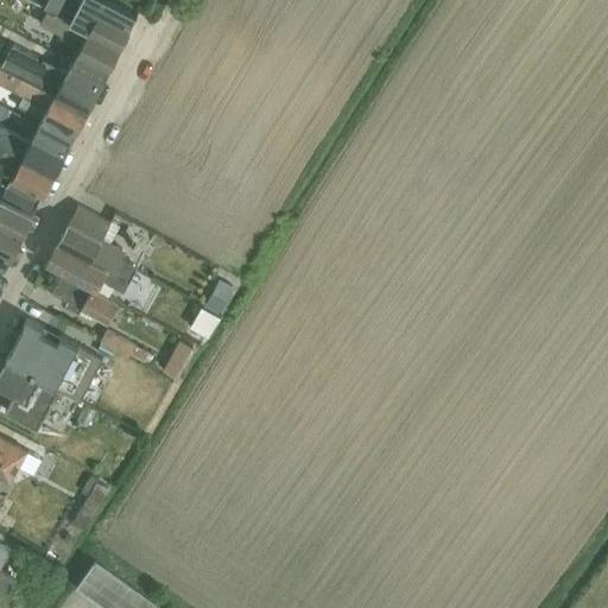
[(49,8),(121,45),(138,14),(111,0),(48,0),(45,6),(49,8)]
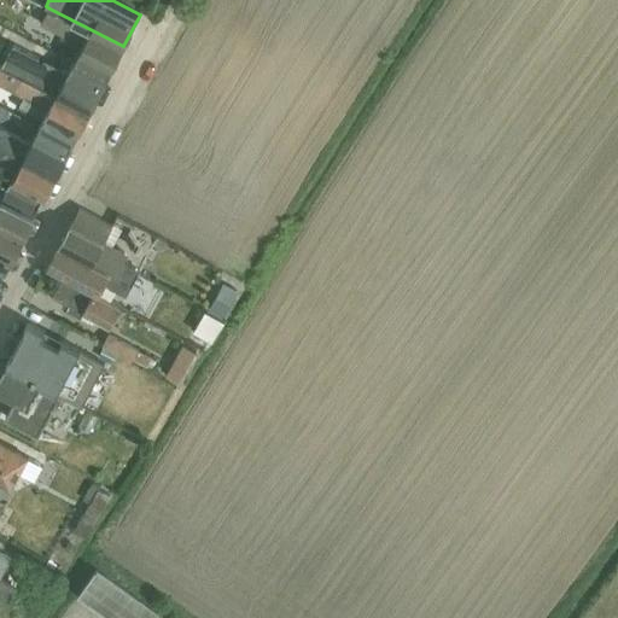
[(75,62),(106,77),(123,46),(50,9),(42,24),(83,45),(75,62)]
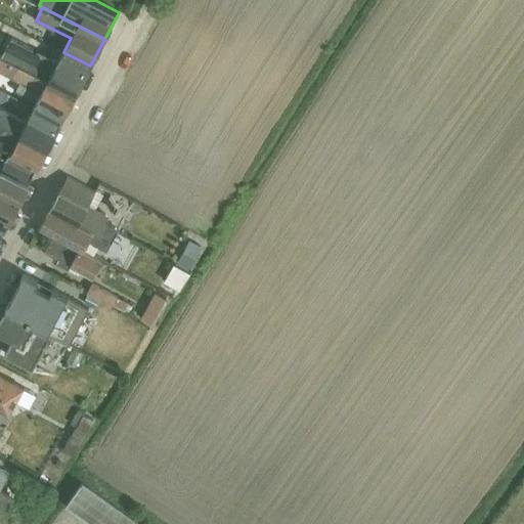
[(3,56),(76,93),(90,66),(63,52),(59,61),(39,51),(37,55),(33,53),(34,49),(12,39),(3,56)]
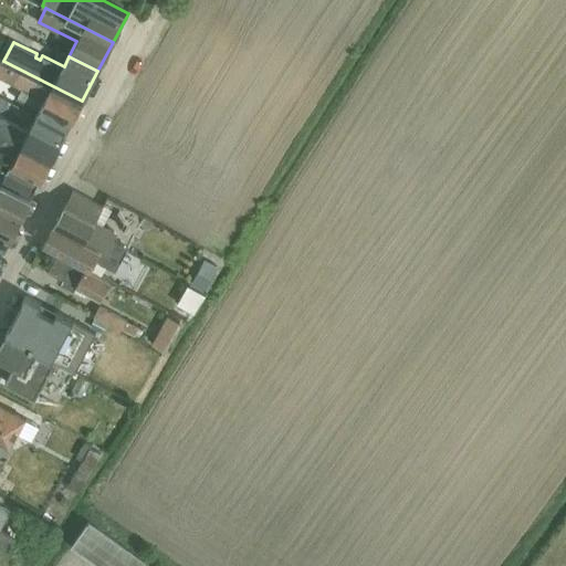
[(38,115),(66,130),(82,101),(3,61),(0,60),(0,76),(22,88),(18,98),(41,111),(38,115)]
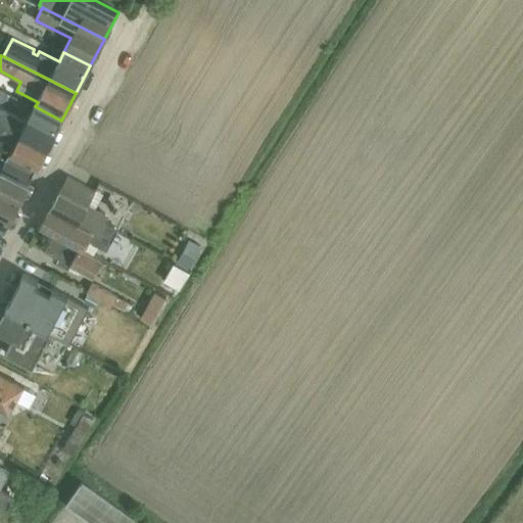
[(0,123),(47,148),(61,121),(35,106),(27,122),(0,107),(0,123)]
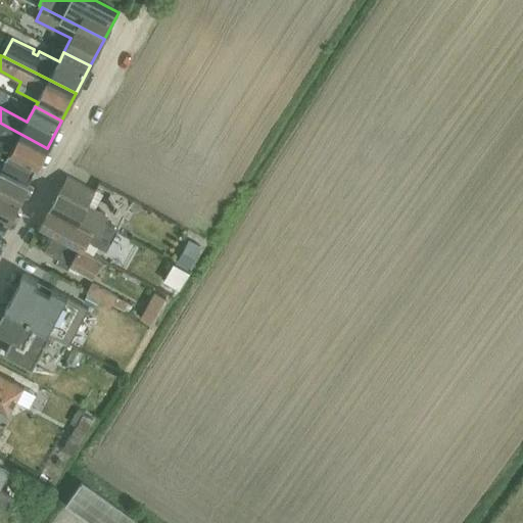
[(6,160),(34,174),(47,148),(0,123),(0,144),(3,146),(5,141),(14,145),(6,160)]
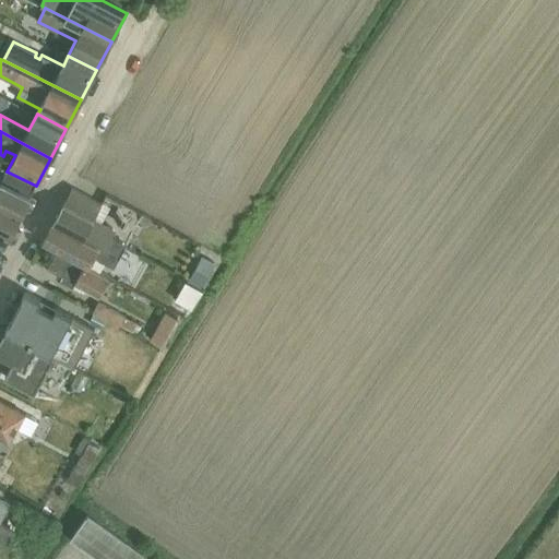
[(0,204),(21,215),(36,186),(7,171),(0,185),(0,204)]
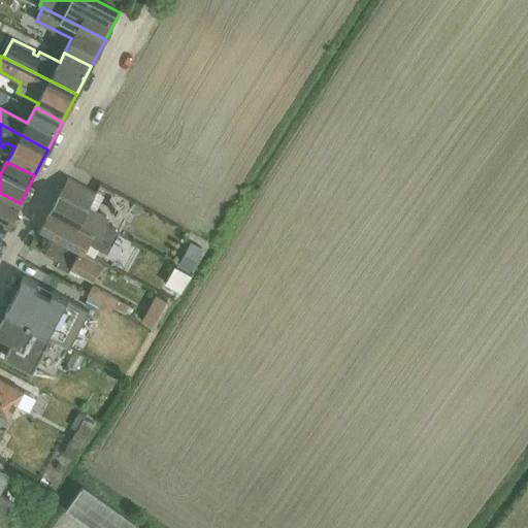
[(51,209),(113,244),(120,232),(106,225),(111,218),(97,210),(104,197),(68,177),(51,209)]
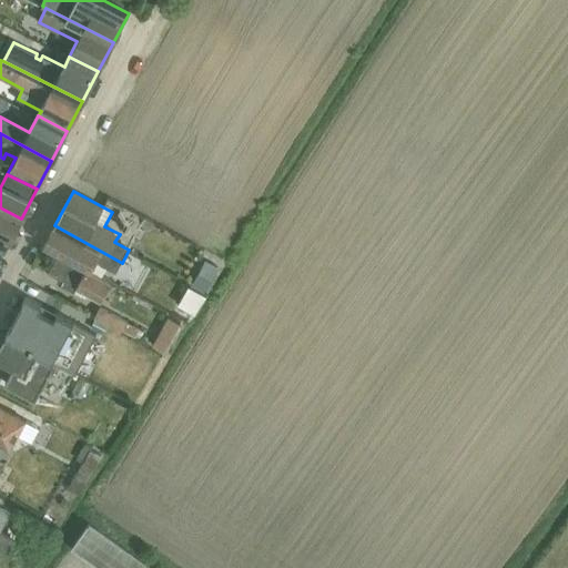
[(0,244),(6,249),(21,219),(0,208),(0,244)]
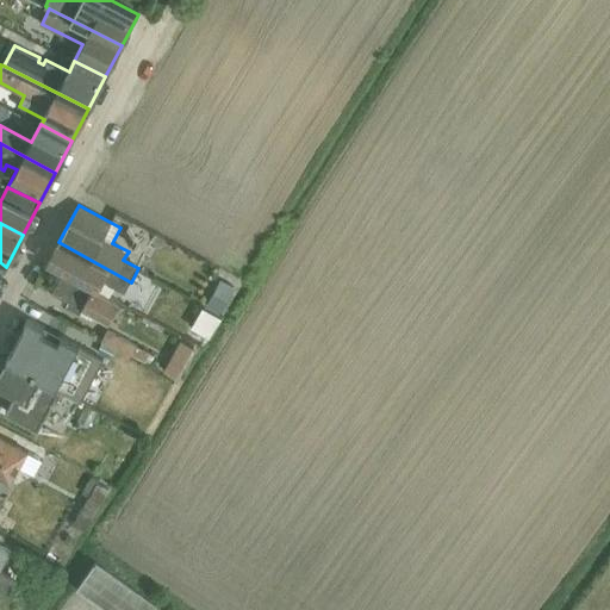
[(131,282),(58,242),(48,263),(63,272),(120,303),(126,292),(131,282)]
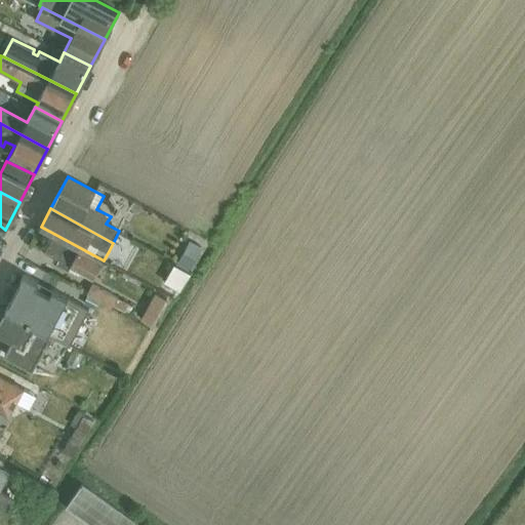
[(104,260),(54,234),(46,251),(55,256),(53,263),(80,277),(82,272),(94,278),(97,272),(103,274),(109,264),(104,260)]
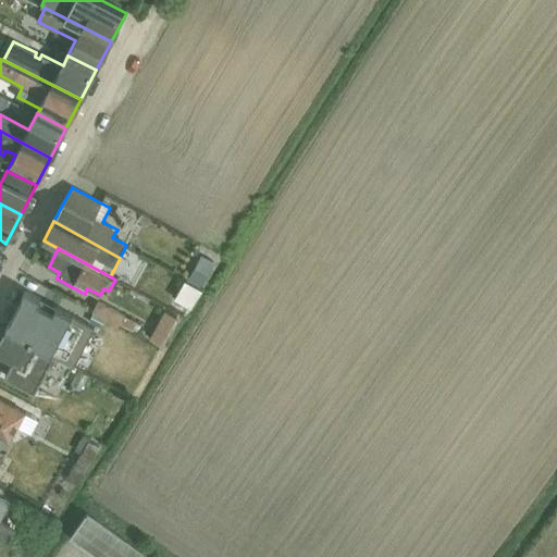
[(201,256),(188,279),(201,286),(214,262),(201,256)]
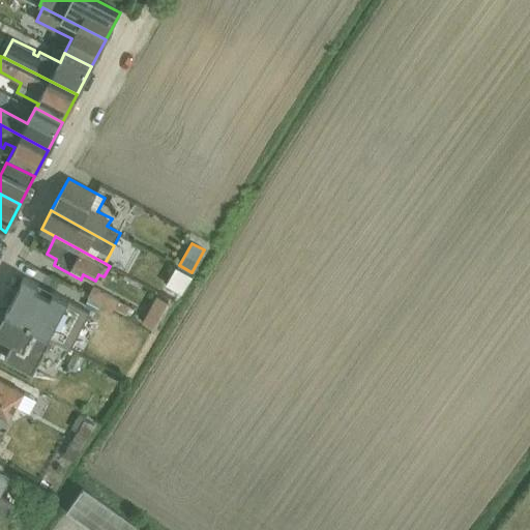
[(176,266),(167,284),(182,292),(194,275),(176,266)]
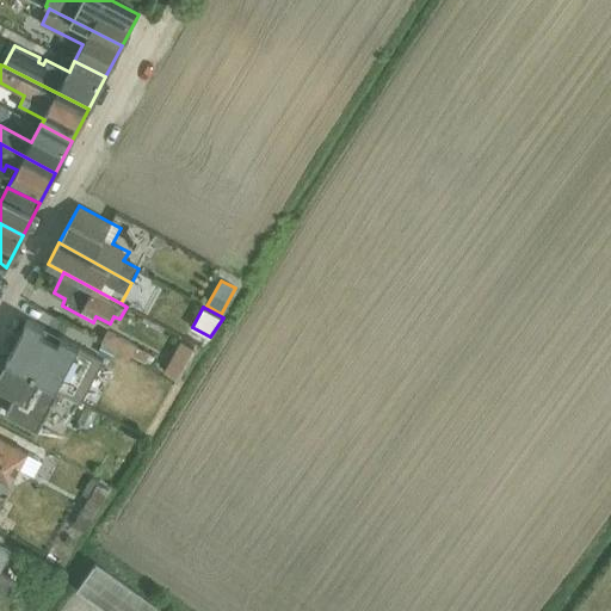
[(6,360),(60,390),(82,402),(105,360),(29,319),(24,326),(25,327),(12,352),(11,351),(6,360)]
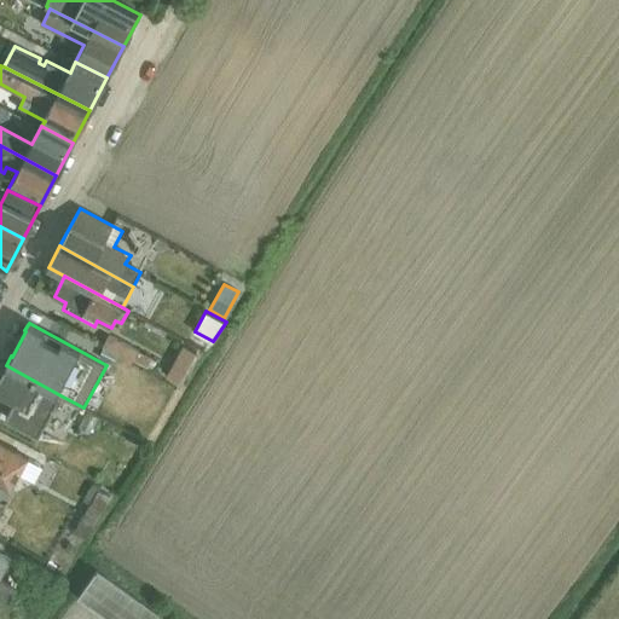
[(110,335),(103,346),(133,362),(134,359),(149,366),(154,358),(110,335)]
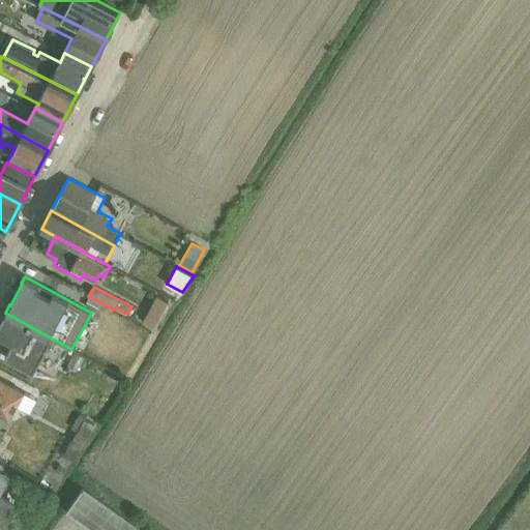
[(157,295),(143,321),(154,328),(170,300),(157,295)]
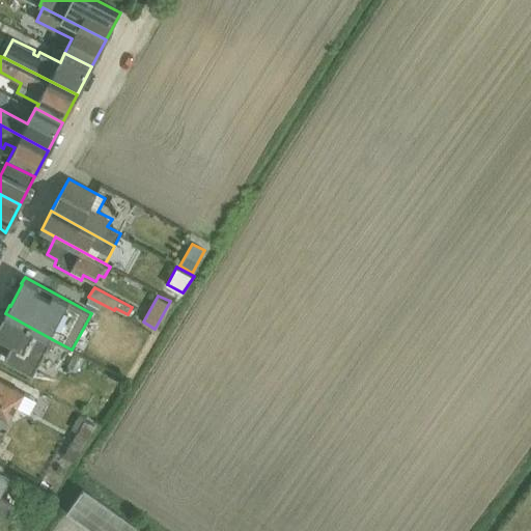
[(52,339),(5,313),(1,320),(0,319),(0,320),(0,334),(15,342),(6,359),(34,373),(52,339)]
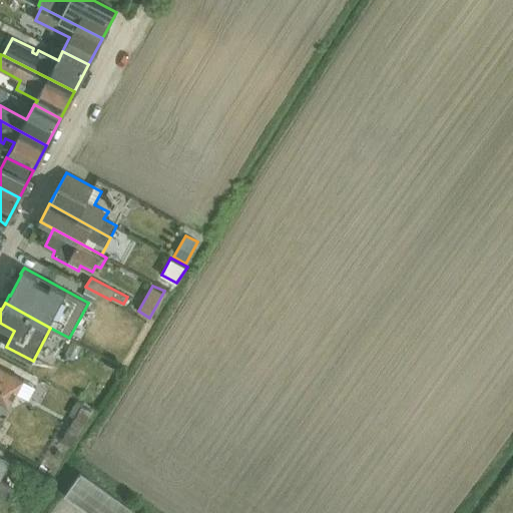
[(17,393),(24,380),(0,367),(0,401),(10,407),(17,393)]
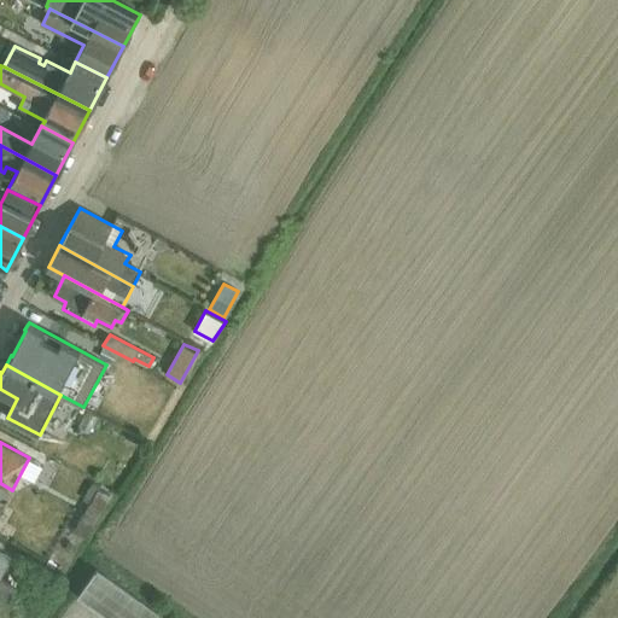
[(29,458),(21,473),(35,481),(44,465),(29,458)]
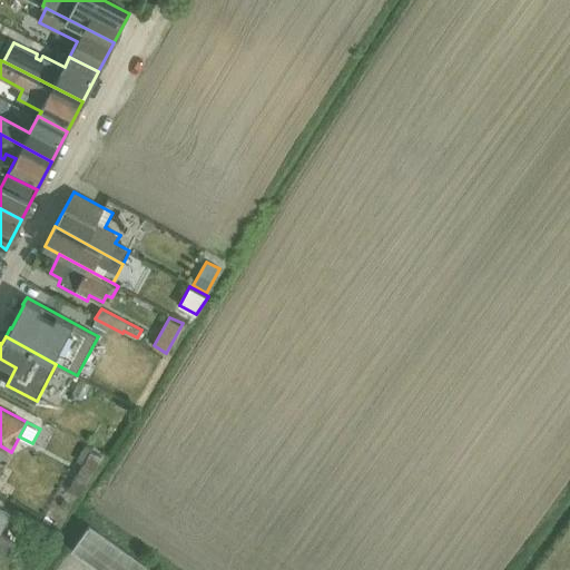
[(92,451),(69,490),(81,497),(104,458),(92,451)]
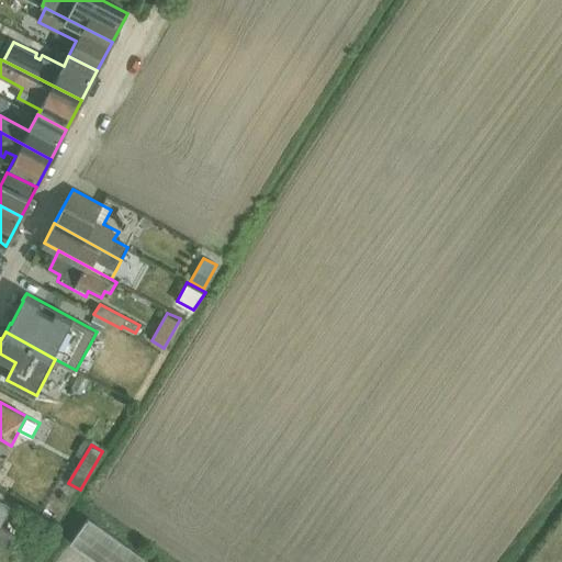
[(0,542),(10,548),(18,535),(0,526),(12,504),(3,499),(6,495),(0,492),(0,542)]
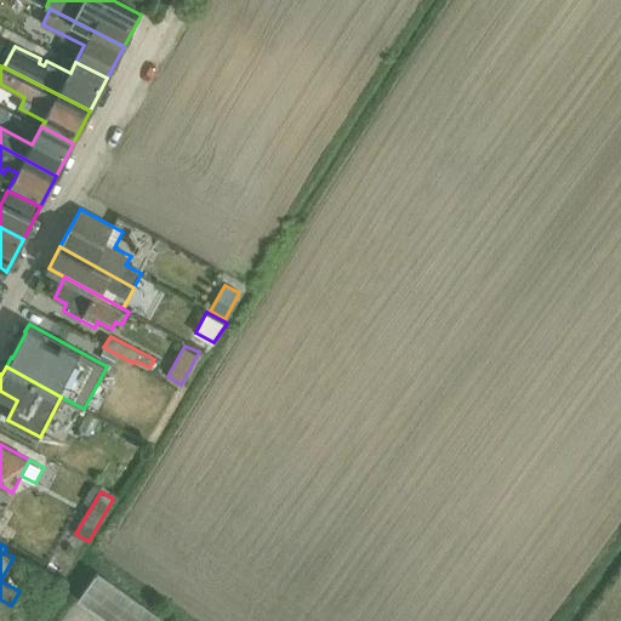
[(166,620),(97,573),(79,598),(110,620),(166,620)]
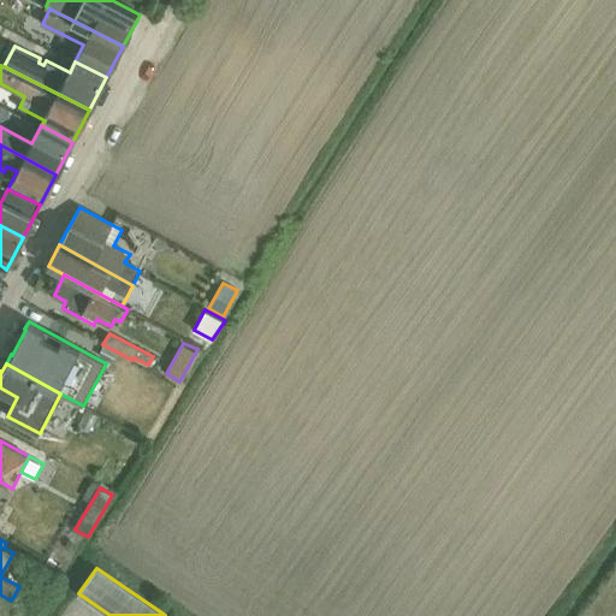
All buildings are outlined.
